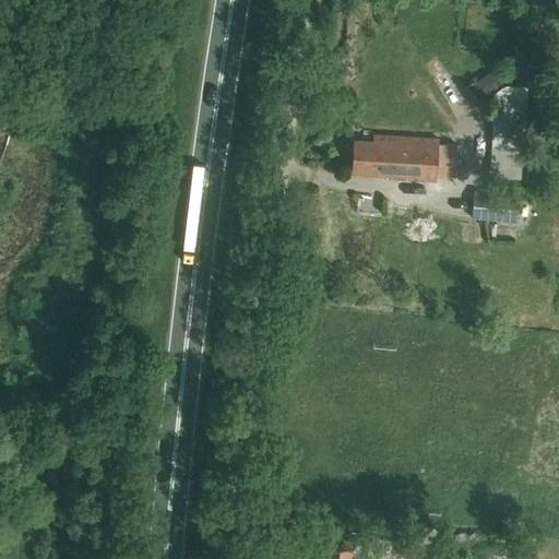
[(485,74),(500,64),(494,55),(478,64),(485,74)]
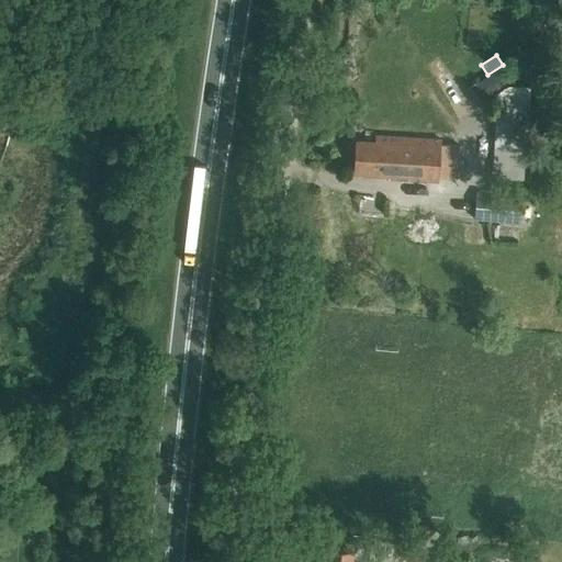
[(495,124),(494,142),(492,178),(524,180),(526,125),(495,124)]
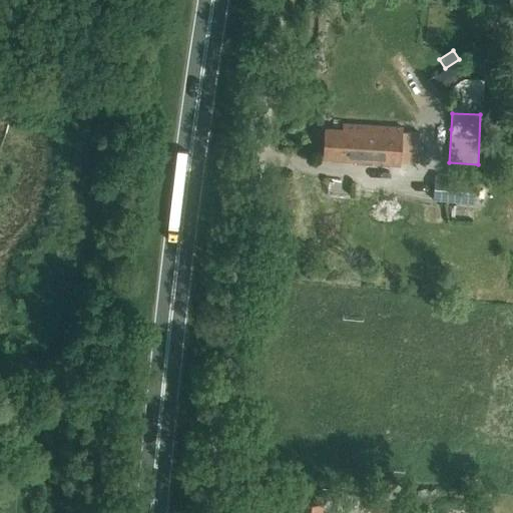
[(419,132),(402,131),(402,126),(342,123),(342,129),(325,128),(324,158),(355,159),(355,161),(400,164),(400,160),(417,161),(419,132)]
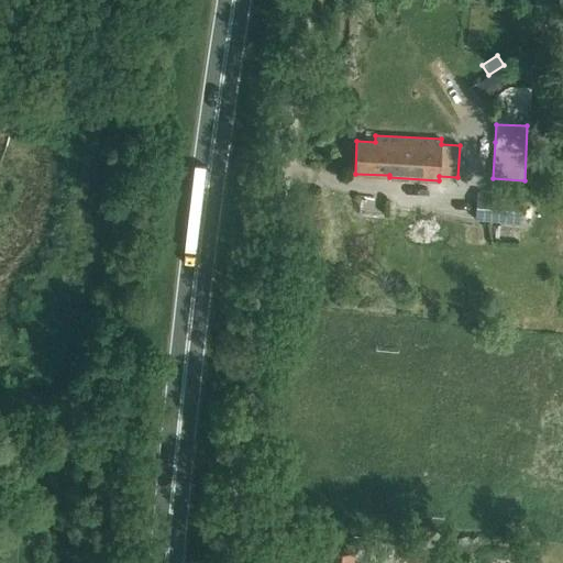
[(500,221),(505,221),(517,222),(520,196),(503,195),(503,196),(476,195),(474,219),(500,221)]
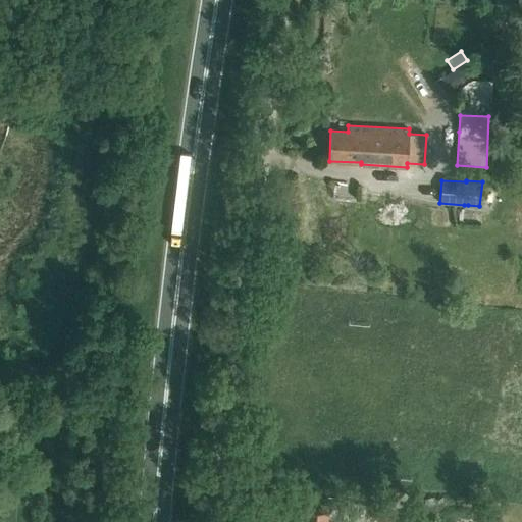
[(325,521),(327,512),(306,510),(304,521),(325,521)]
